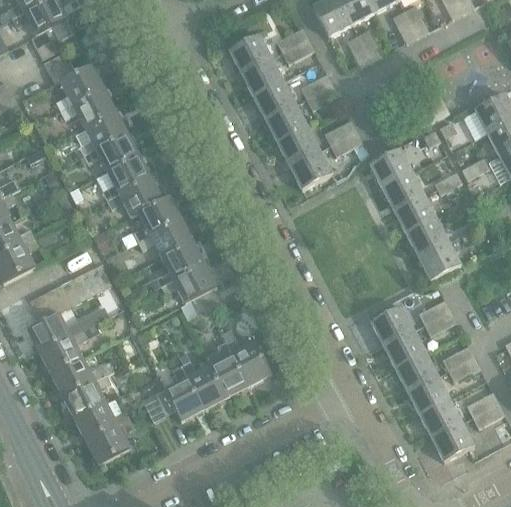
[(11,19),(47,0),(17,0),(19,3),(7,9),(11,19)]
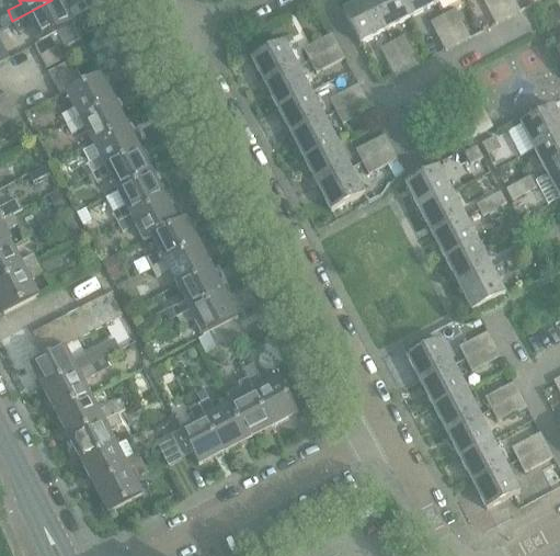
[(56,30),(61,42),(65,46),(79,38),(71,22),(73,21),(63,0),(52,0),(12,21),(18,30),(30,23),(38,40),(56,30)]
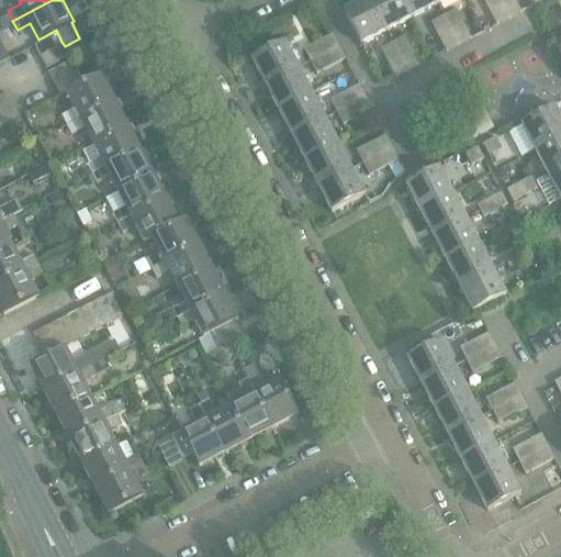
[(385,28),(370,0),(357,0),(343,8),(359,41),(385,28)]
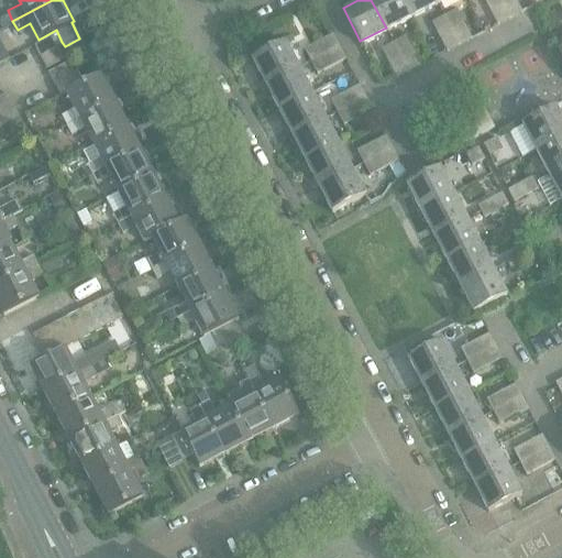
[(371,0),(386,28),(411,14),(404,0),(371,0)]
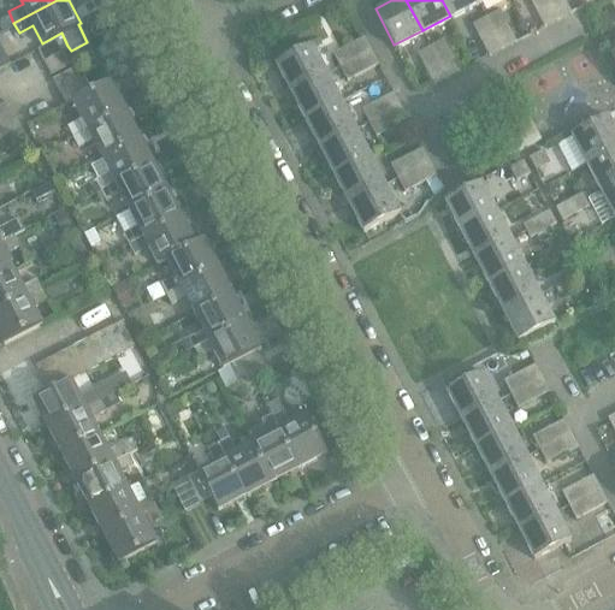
[(442,0),(450,16),(478,1),(477,0),(442,0)]
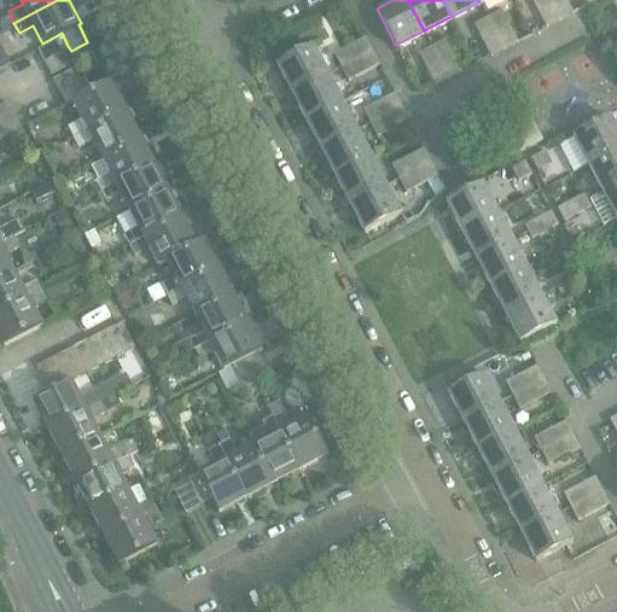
[(533,0),(545,23),(558,16),(549,0),(533,0)]
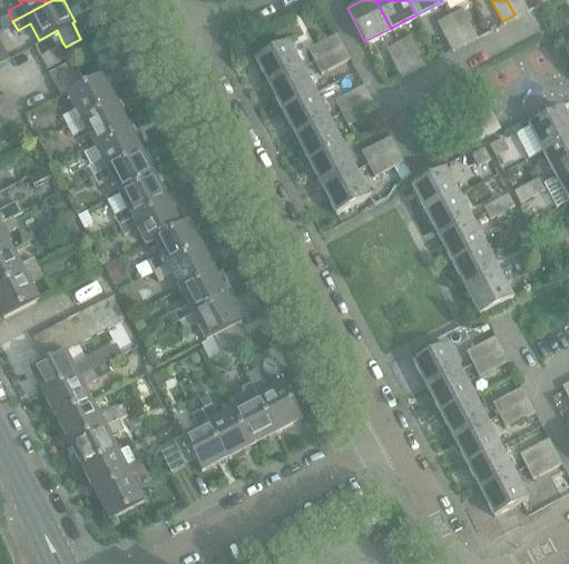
[(528,9),(522,0),(507,0),(514,15),(528,9)]
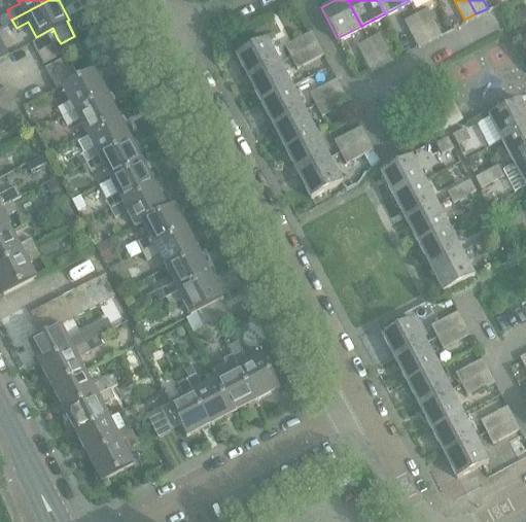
[(415,12),(428,39),(441,33),(426,7),(415,12)]
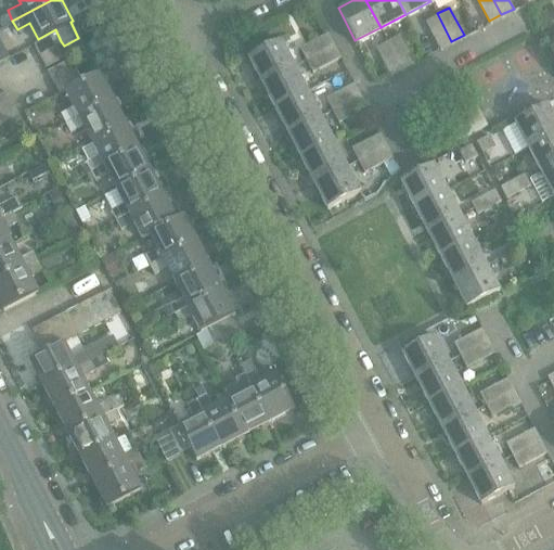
[(12,21),(8,13),(0,17),(0,22),(2,26),(12,21)]
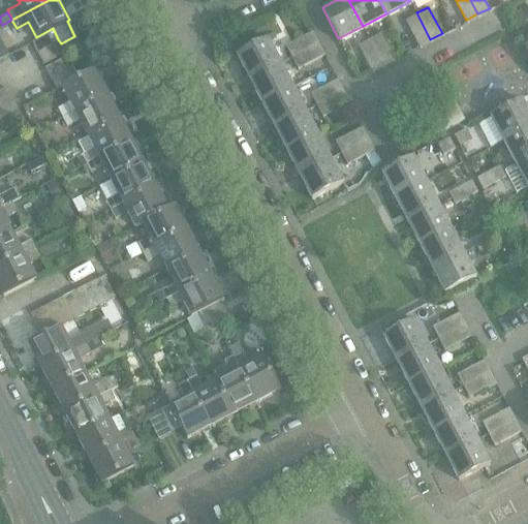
[(430,39),(416,12),(405,19),(418,44),(430,39)]
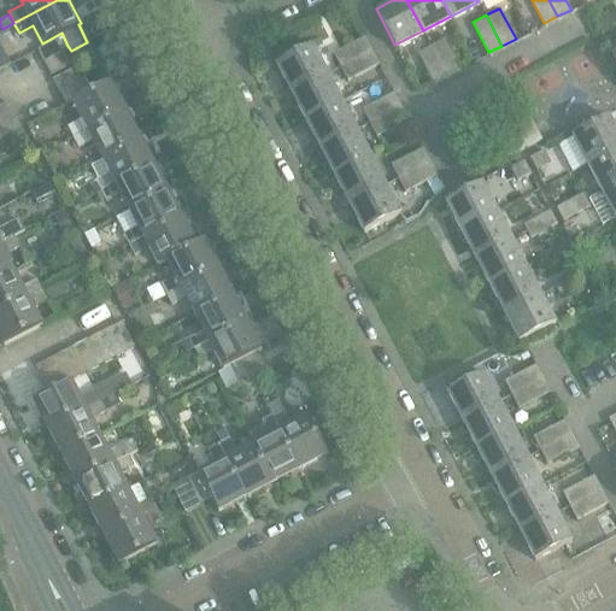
[(42,43),(36,47),(42,59),(68,46),(62,33),(42,43)]
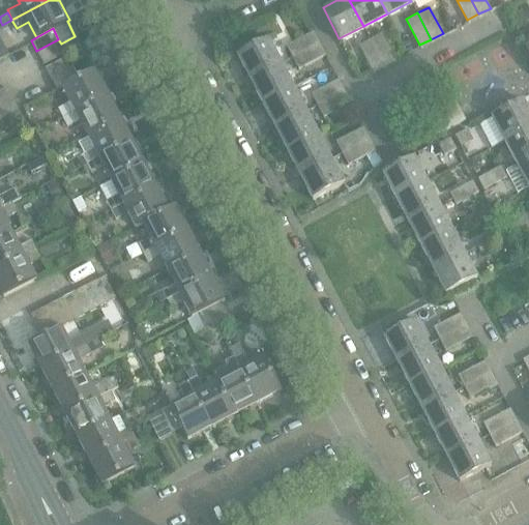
[(318,40),(312,29),(285,44),(291,55),(318,40)]
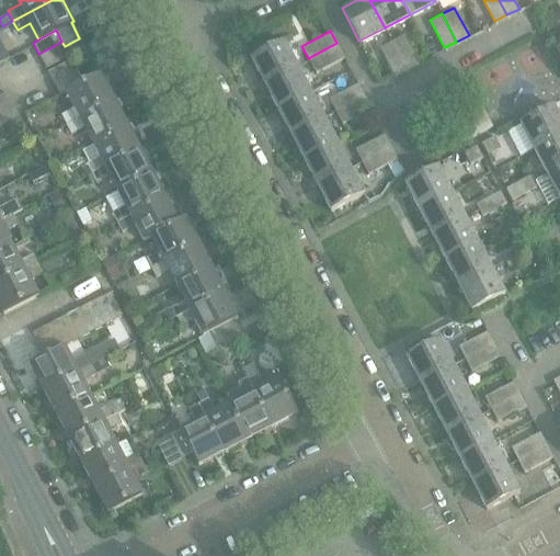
[(406,68),(418,61),(403,34),(391,40),(406,68)]
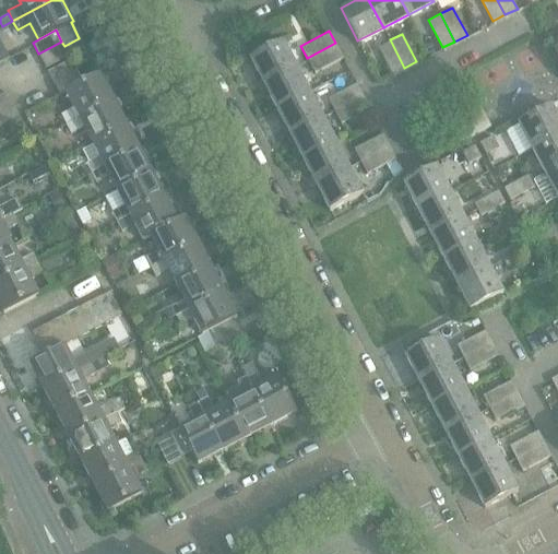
[(296,63),(283,38),(250,56),(263,81),(296,63)]
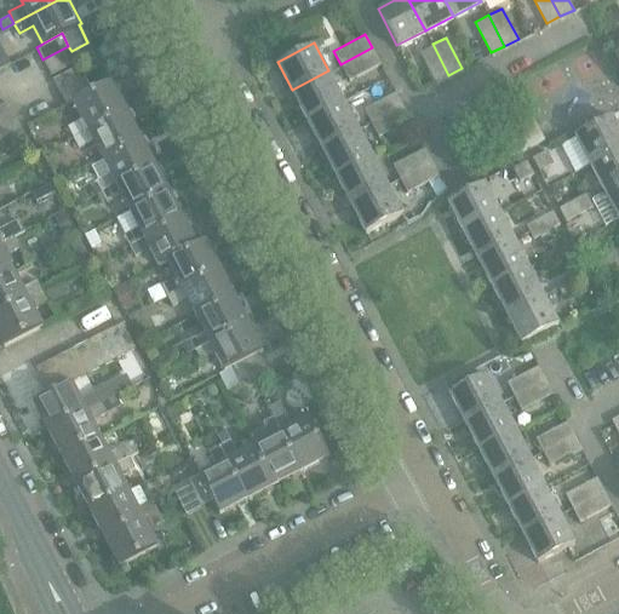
[(435,82),(448,75),(433,44),(419,51),(435,82)]
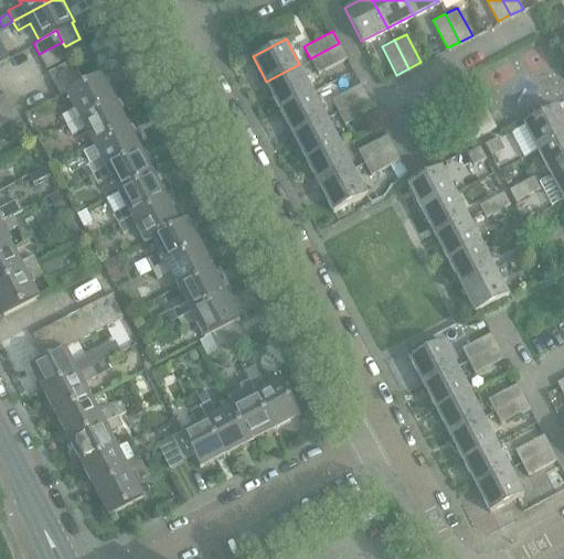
[(62,42),(39,54),(45,65),(68,53),(65,46),(62,42)]
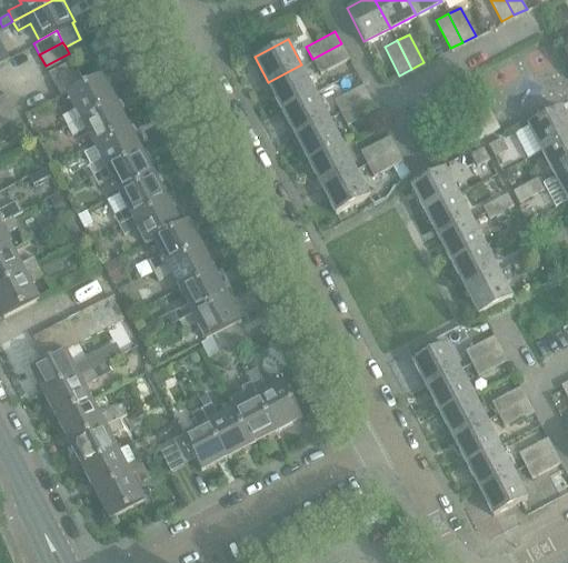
[(348,56),(341,43),(312,59),(319,71),(348,56)]
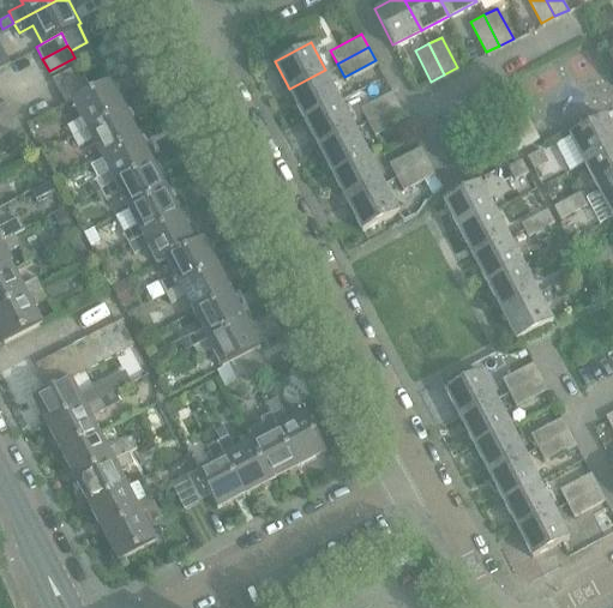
[(83,76),(77,64),(52,76),(58,88),(83,76)]
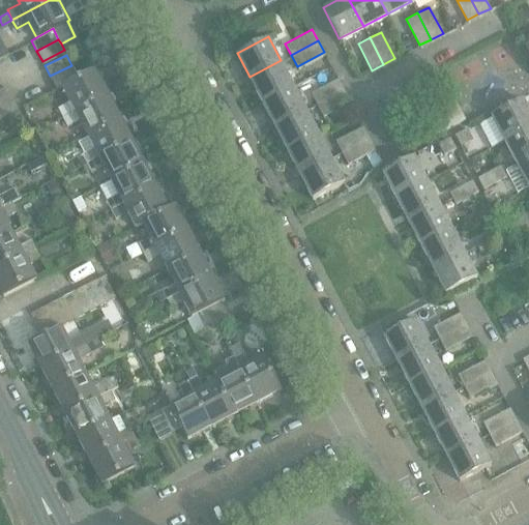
[(293,84),(281,60),(250,77),(262,100),(293,84)]
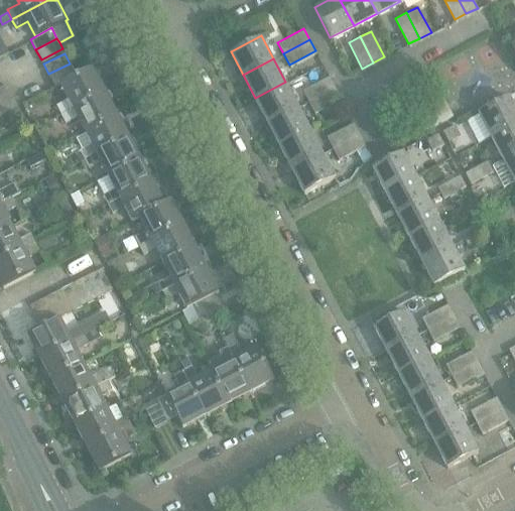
[(54,85),(59,82),(76,74),(70,64),(48,74),(54,85)]
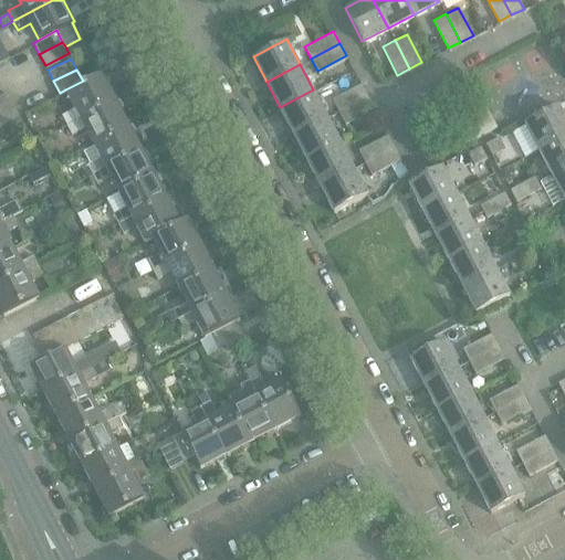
[(83,81),(65,90),(74,106),(61,113),(65,123),(114,97),(101,72),(83,81)]
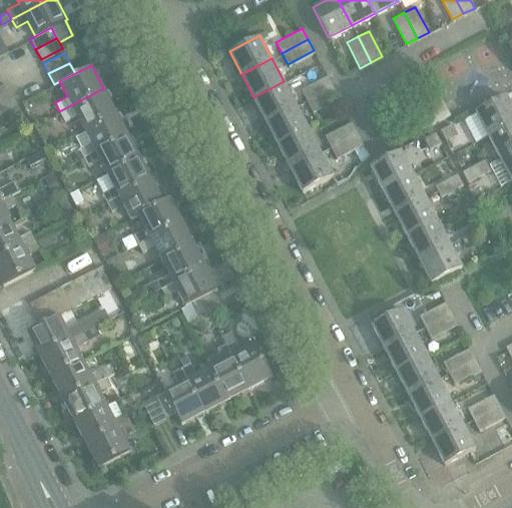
[(332,85),(327,74),(301,88),(306,99),(332,85)]
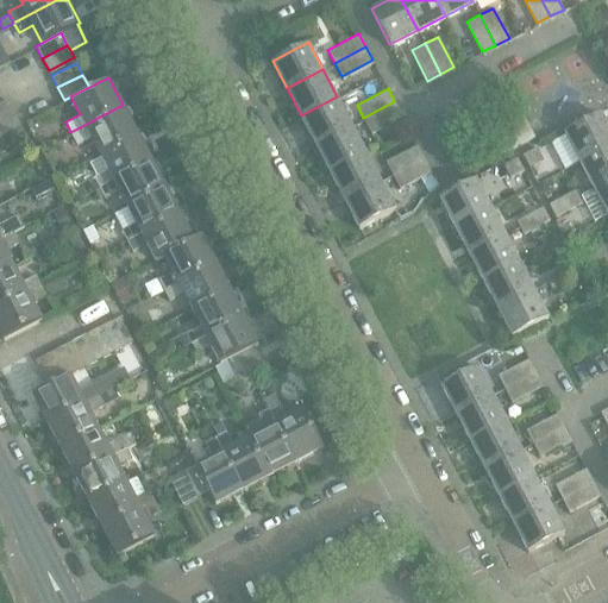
[(351,124),(337,96),(301,115),(315,143),(351,124)]
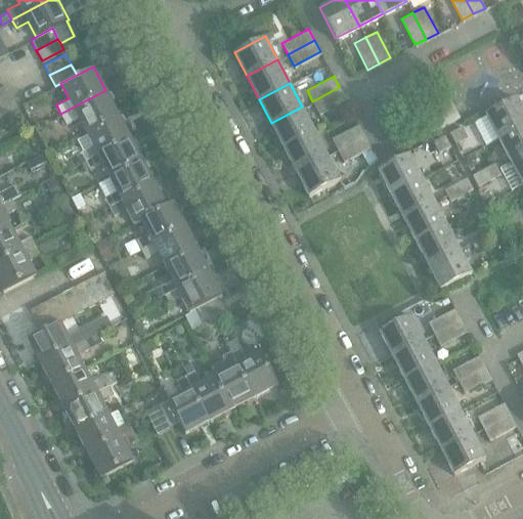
[(16,106),(5,84),(0,86),(0,100),(5,112),(16,106)]
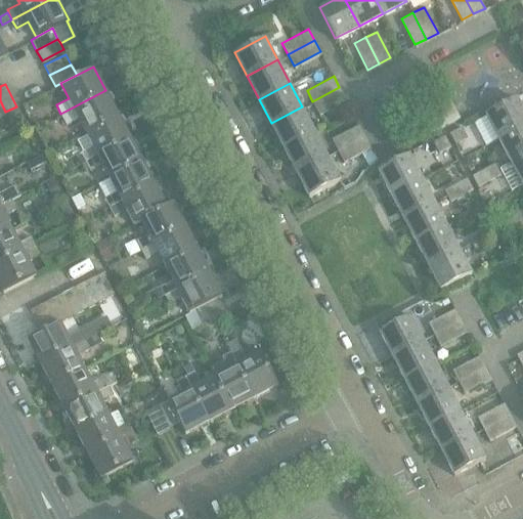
[(345,99),(339,87),(312,101),(318,113),(345,99)]
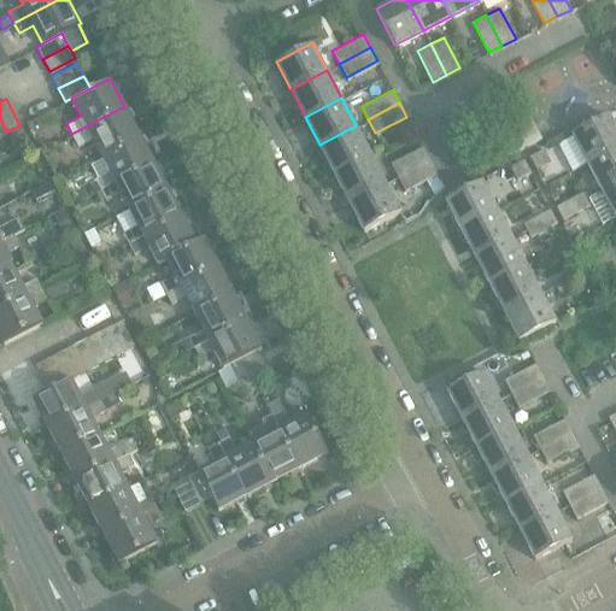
[(124,106),(71,134),(77,145),(92,136),(100,153),(139,133),(124,106)]
